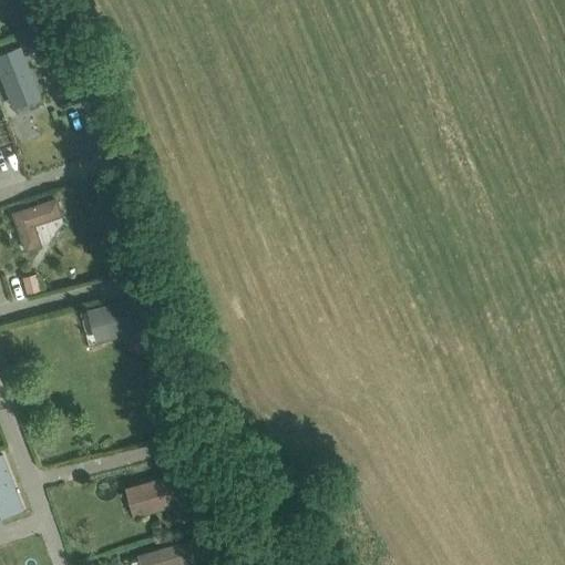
[(43,12),(38,0),(7,0),(12,11),(8,13),(12,24),(43,12)]
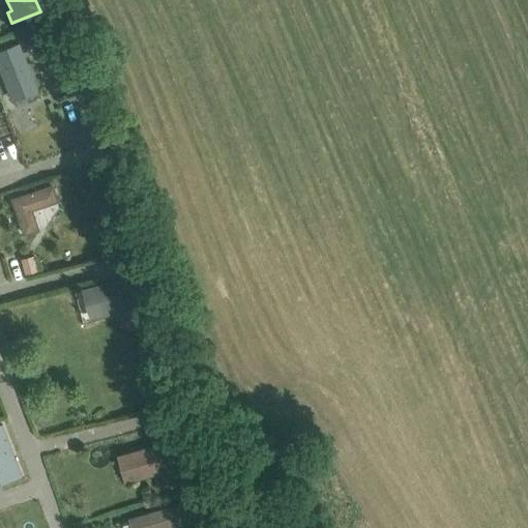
[(41,35),(47,49),(60,44),(55,30),(41,35)]
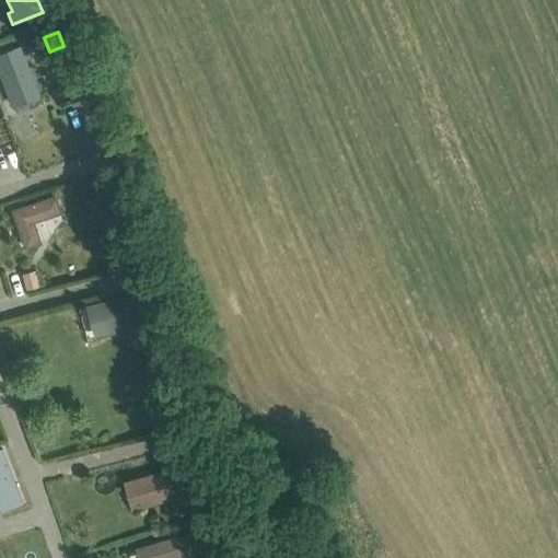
[(0,77),(12,108),(41,97),(21,46),(0,54),(0,77)]
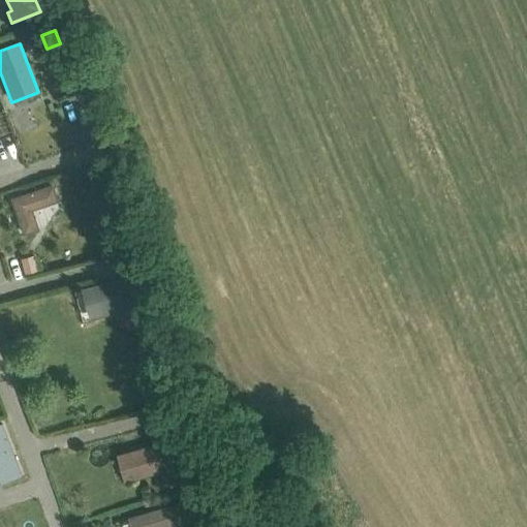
[(33,211),(58,202),(53,186),(12,199),(24,236),(38,230),(33,211)]
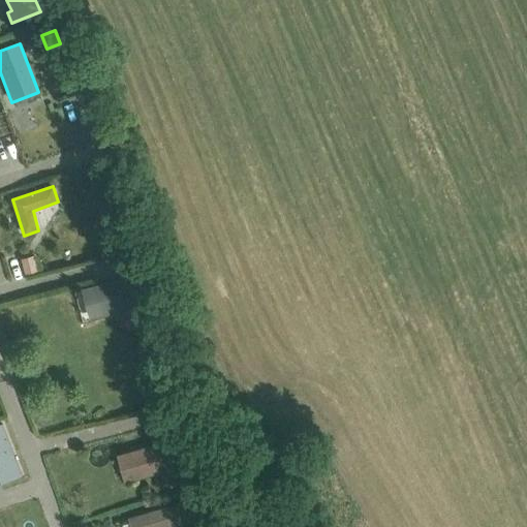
[(38,261),(49,259),(45,243),(35,245),(38,261)]
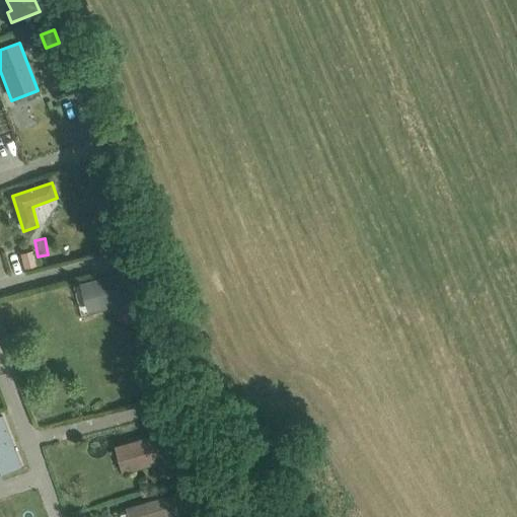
[(38,267),(33,253),(21,257),(25,270),(38,267)]
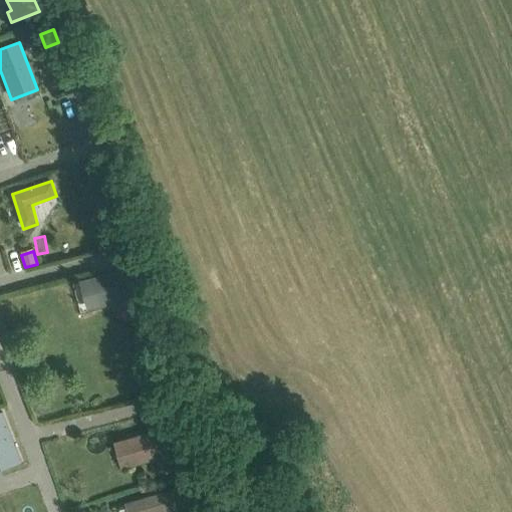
[(125,299),(118,273),(79,284),(86,309),(125,299)]
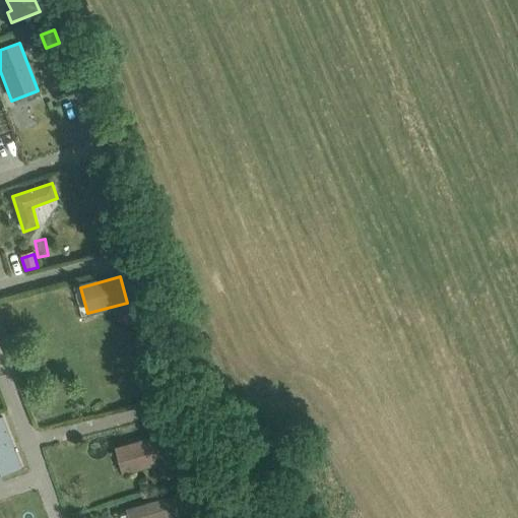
[(142,305),(126,309),(130,324),(146,320),(142,305)]
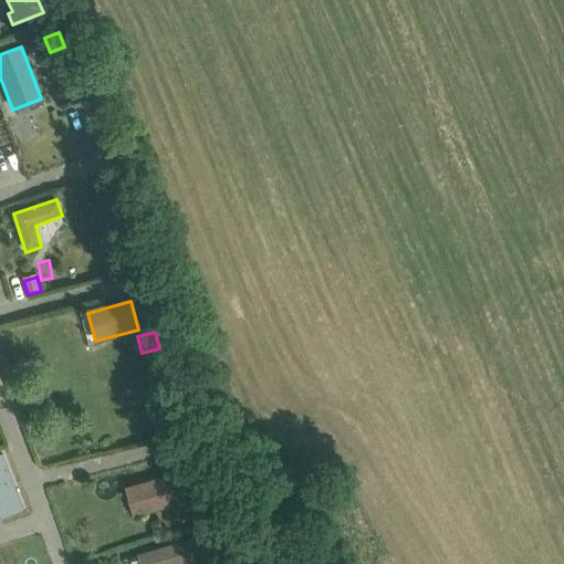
[(4,453),(0,455),(0,505),(3,514),(24,507),(4,453)]
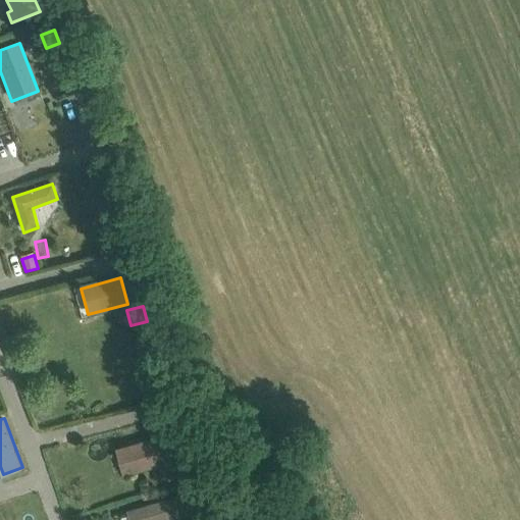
[(116,450),(124,477),(172,464),(165,436),(116,450)]
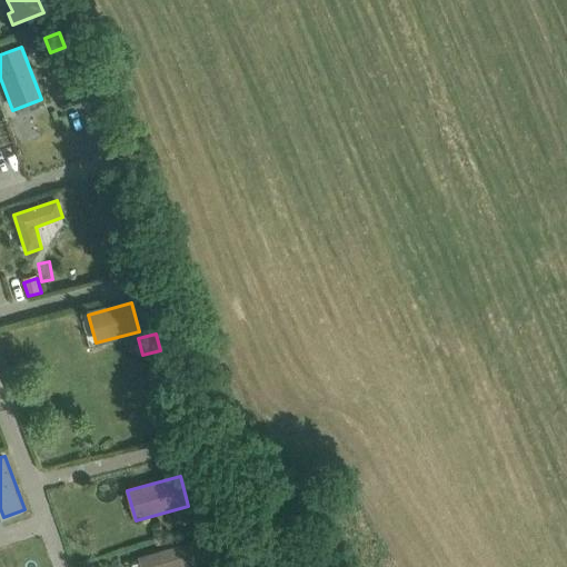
[(202,505),(185,509),(189,526),(207,521),(202,505)]
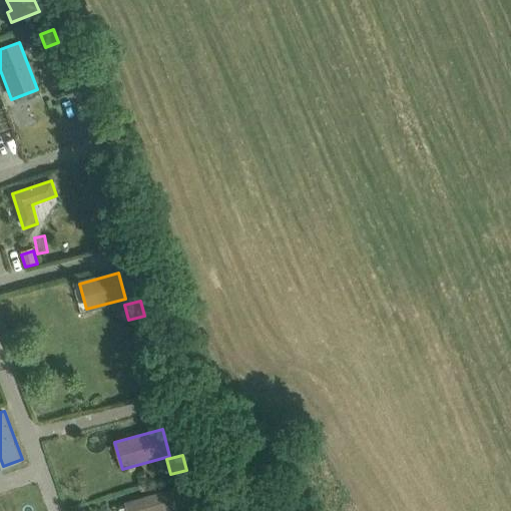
[(126,503),(128,510),(169,510),(193,503),(187,485),(126,503)]
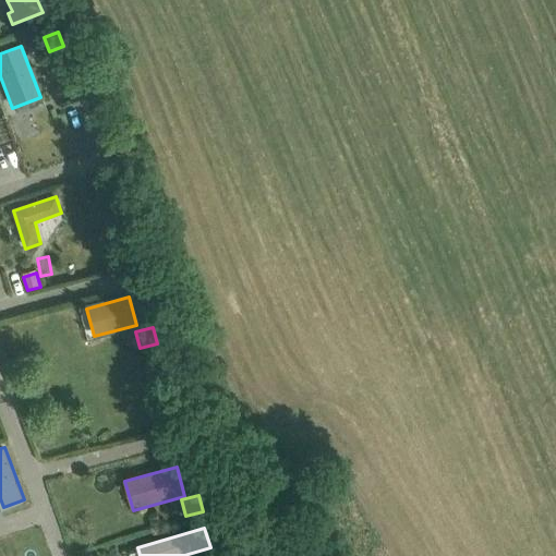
All buildings are outlined.
